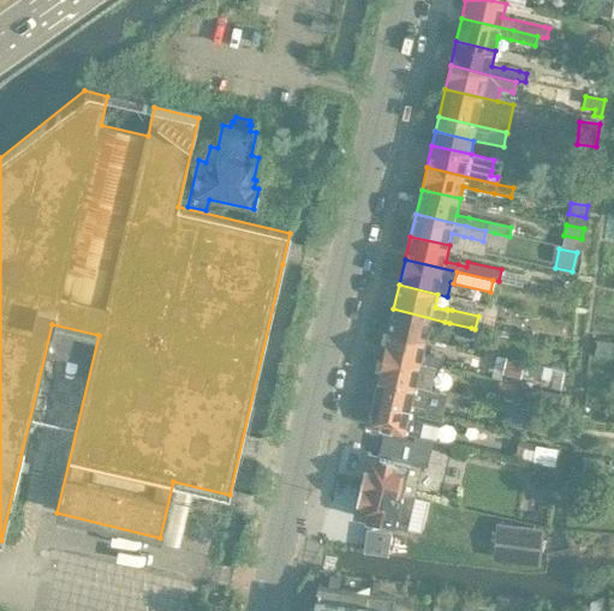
[(393,309),(388,331),(427,341),(430,328),(442,330),(445,322),(393,309)]
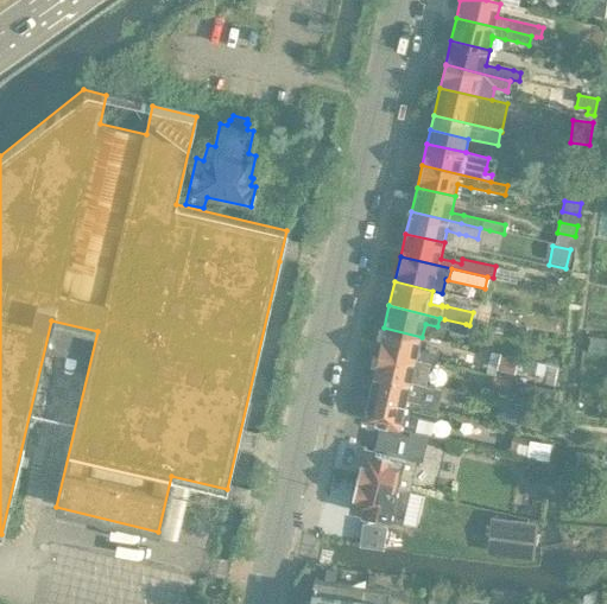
[(384,328),(378,351),(429,363),(436,364),(438,356),(435,355),(431,354),(418,351),(422,337),(384,328)]
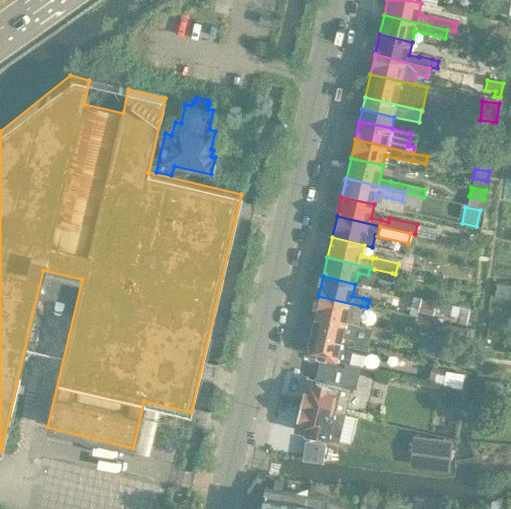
[(510,287),(497,285),(495,299),(510,301),(510,287)]
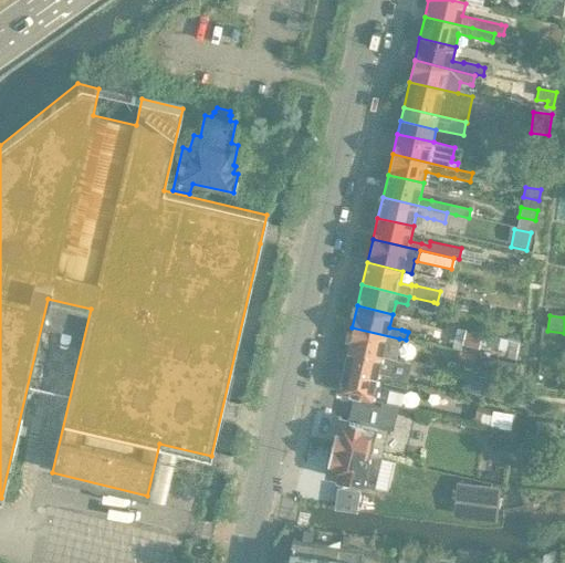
[(352,329),(347,350),(394,361),(397,347),(399,339),(352,327),(352,329)]
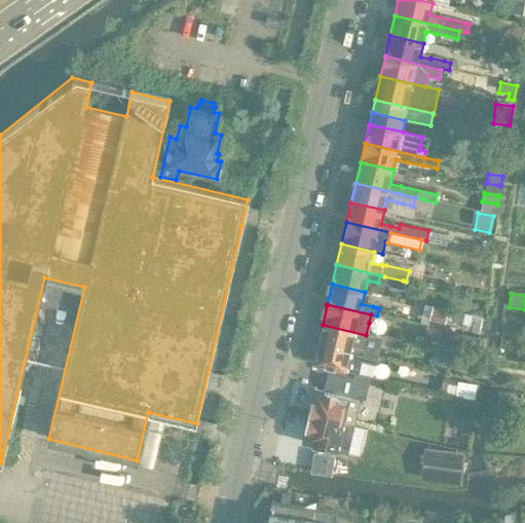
[(480,335),(483,319),(432,308),(428,322),(444,325),(445,321),(472,327),(471,333),(480,335)]
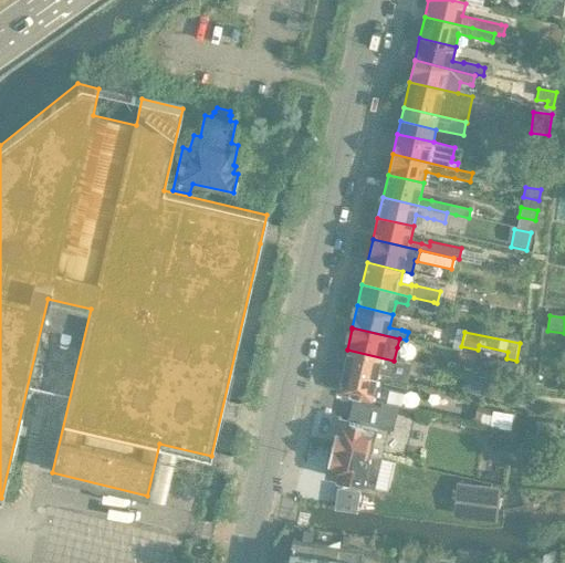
[(347,350),(342,371),(389,382),(390,373),(394,361),(347,350)]
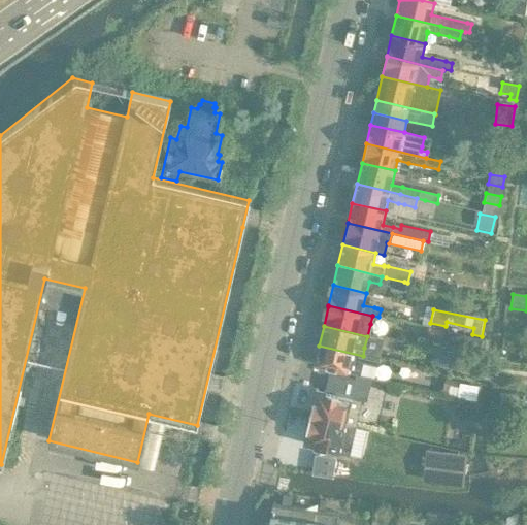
[(480,354),(481,342),(482,340),(449,333),(446,347),(480,354)]
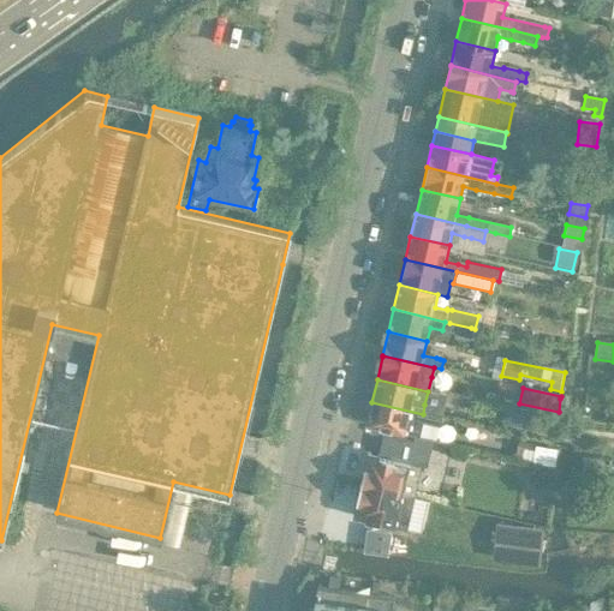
[(365,427),(387,432),(411,438),(417,439),(421,425),(421,424),(427,425),(440,427),(442,419),(428,417),(423,414),(371,402),(371,403),(365,427)]
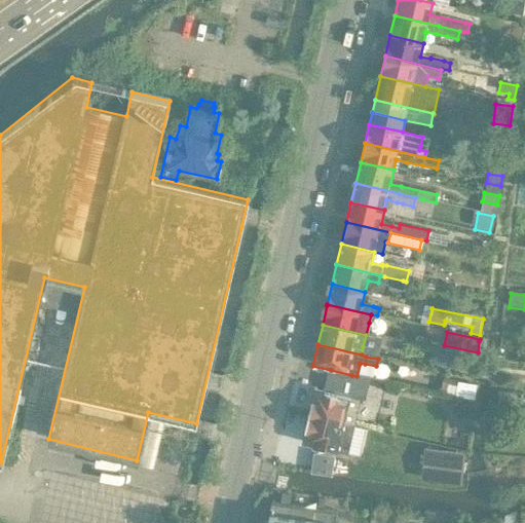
[(524,363),(524,352),(516,352),(516,348),(499,345),(497,359),(524,363)]
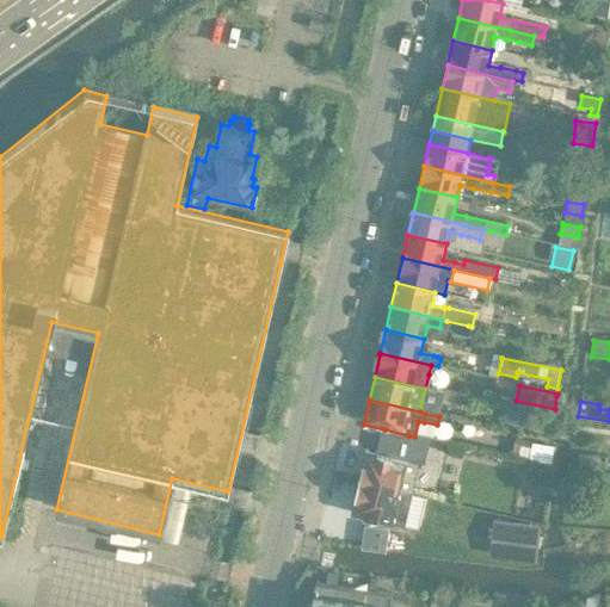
[(506,408),(503,422),(552,434),(555,420),(506,408)]
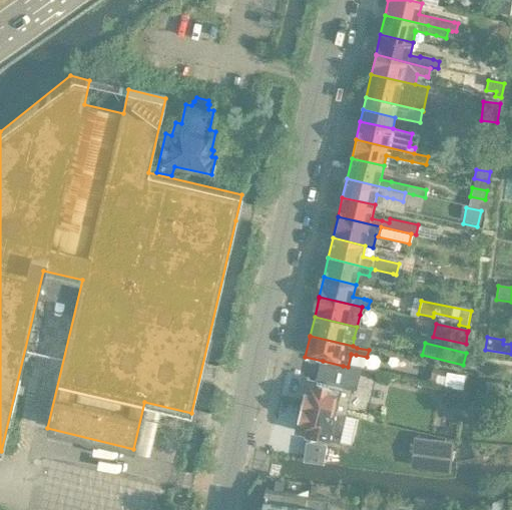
[(320,365),(316,382),(330,385),(330,386),(341,388),(346,371),(320,365)]
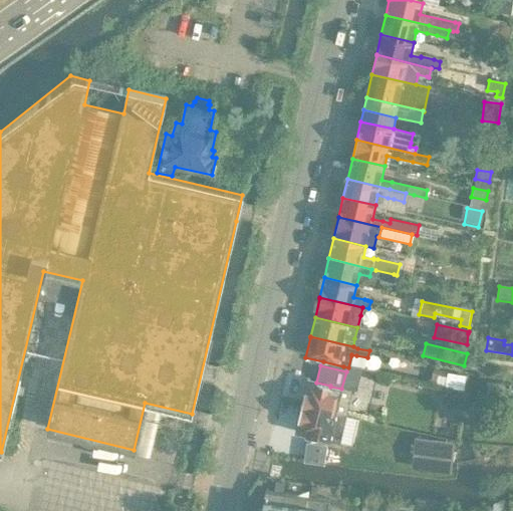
[(450,372),(447,386),(464,389),(466,375),(450,372)]
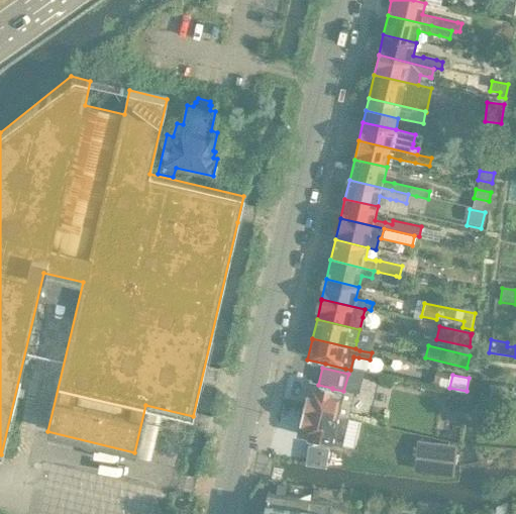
[(318,385),(308,383),(302,409),(345,420),(350,403),(341,400),(343,391),(332,389),(332,388),(318,385)]
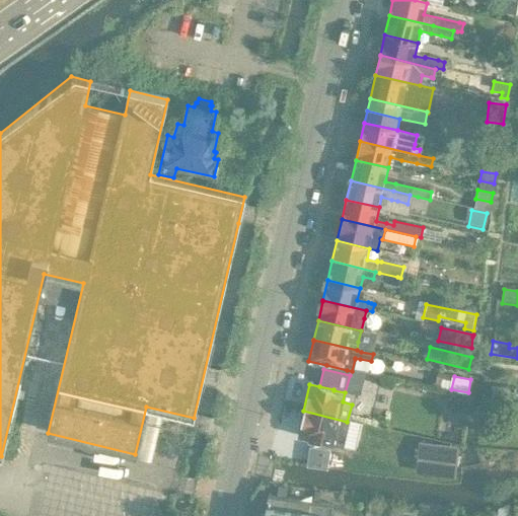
[(493,385),(491,397),(512,400),(514,388),(493,385)]
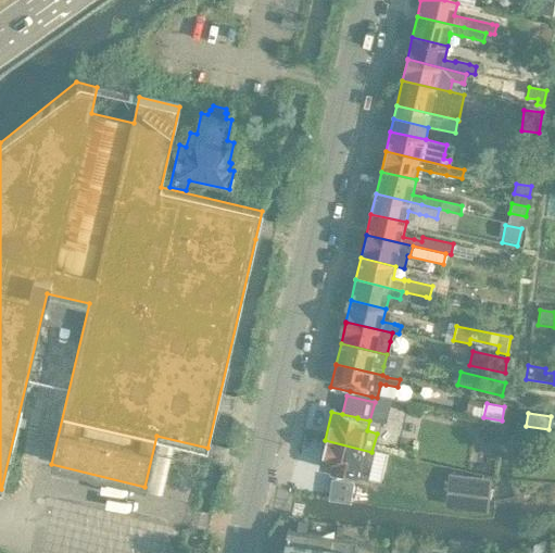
[(366,480),(371,452),(325,440),(318,469),(366,480)]
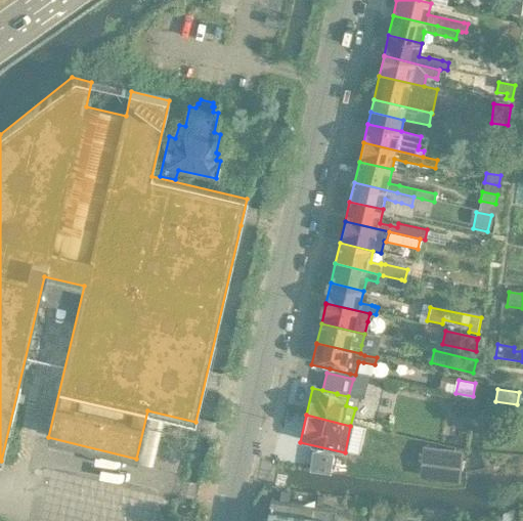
[(353,451),(348,465),(367,472),(372,459),(353,451)]
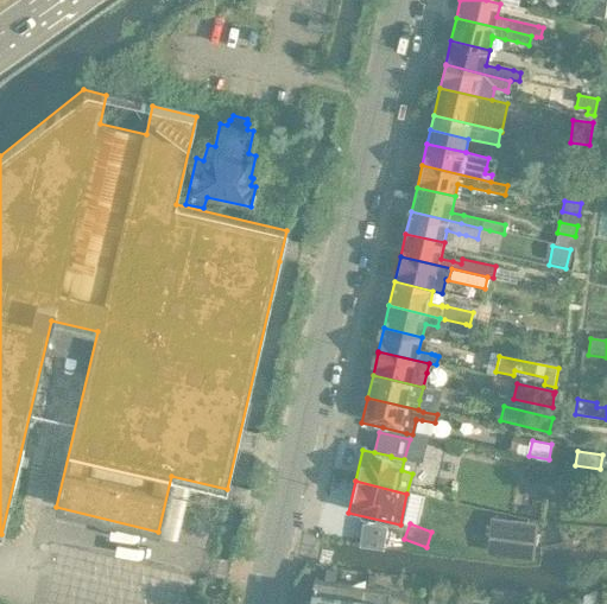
[(505,526),(501,548),(531,552),(535,529),(505,526)]
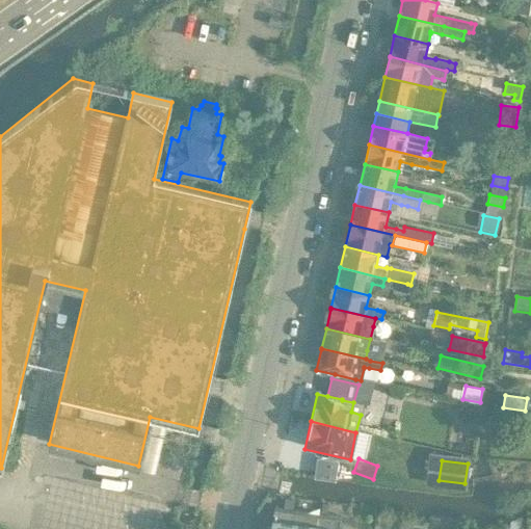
[(321,472),(320,480),(334,482),(335,474),(321,472)]
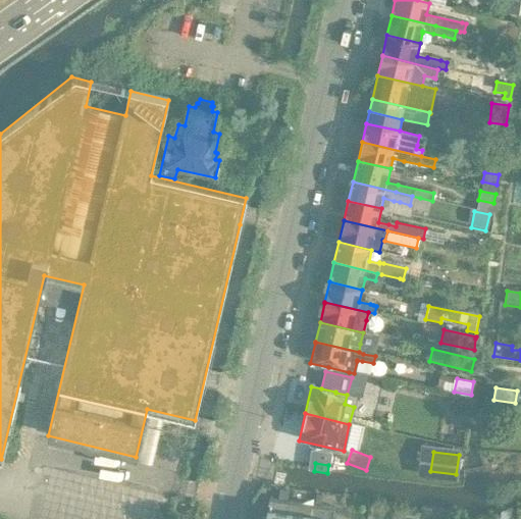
[(288,518),(290,503),(268,500),(266,512),(265,517),(261,516),(260,518),(288,518)]
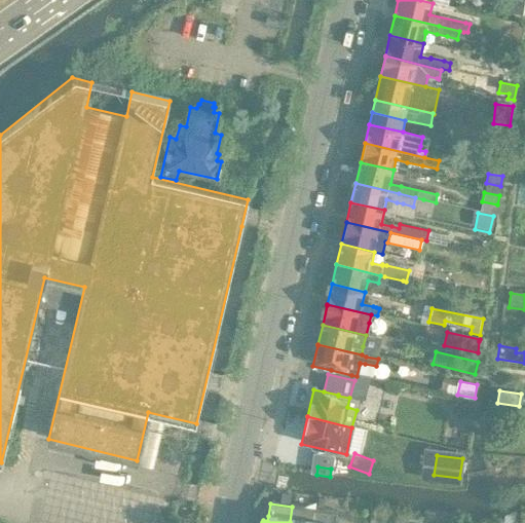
[(312,522),(314,510),(292,507),(290,522),(312,522)]
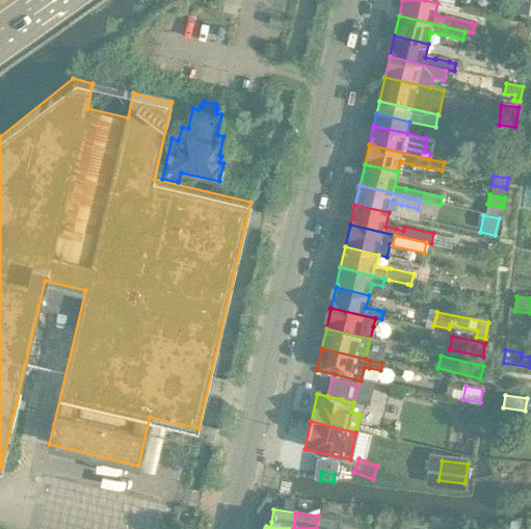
[(341,519),(318,516),(316,528),(339,528),(340,521),(341,519)]
